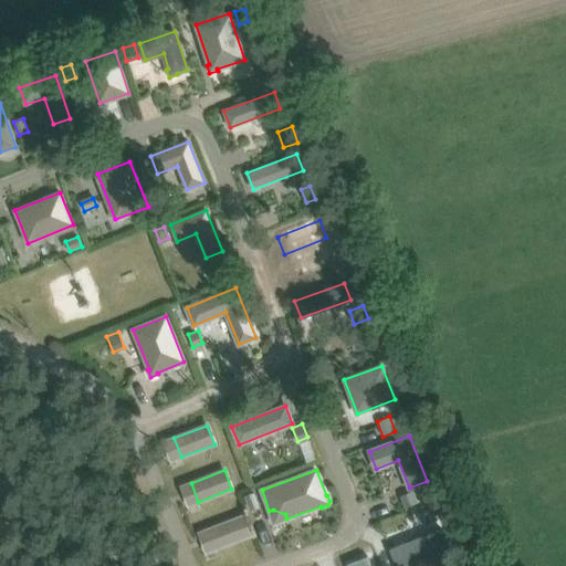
[(413,491),(400,495),(404,505),(417,500),(413,491)]
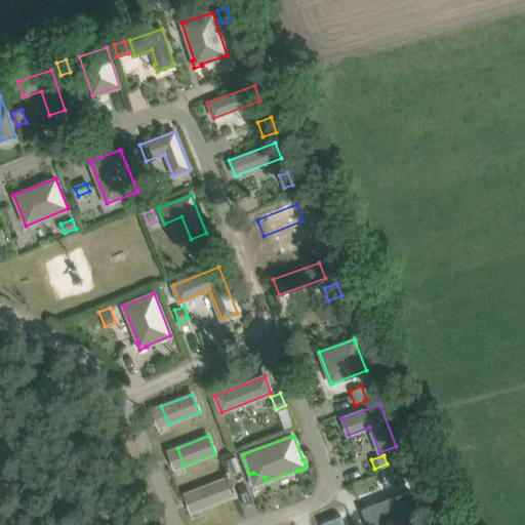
[(235,457),(227,459),(232,472),(239,469),(235,457)]
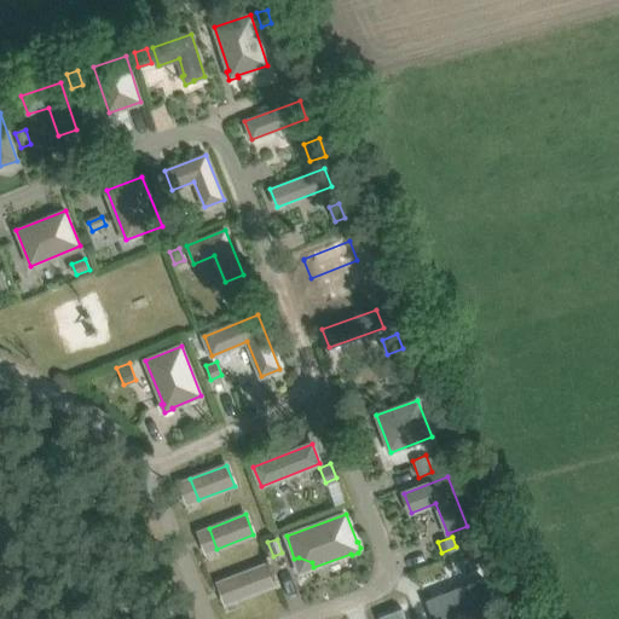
[(473,556),(460,561),(463,571),(476,565),(473,556)]
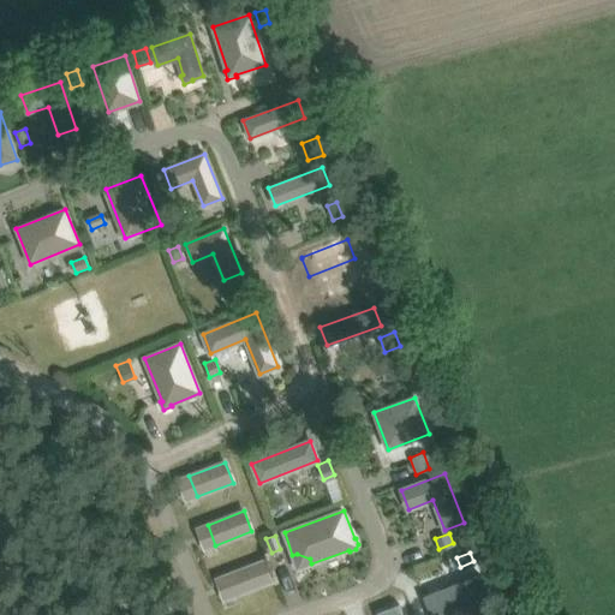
[(263,561),(227,575),(234,595),(270,581),(263,561)]
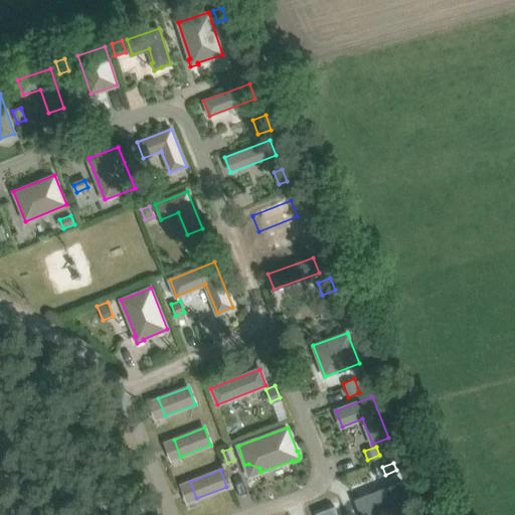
[(393,482),(353,499),(359,514),(399,514),(413,510),(406,494),(399,497),(393,482)]
